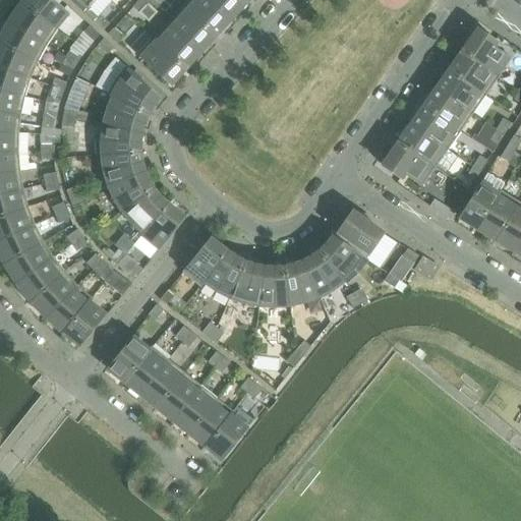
[(66,11),(53,0),(24,0),(20,6),(56,32),(58,30),(54,26),(66,11)]
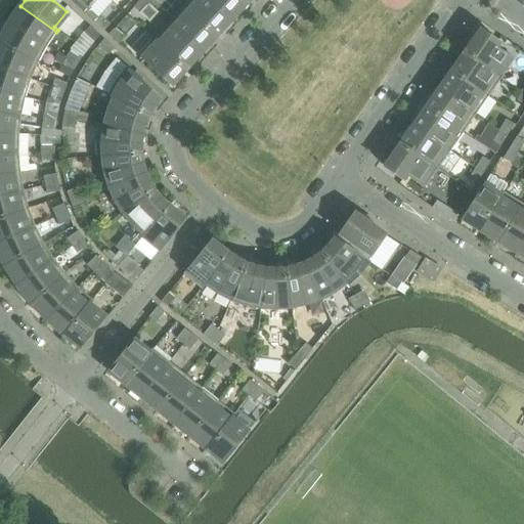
[(77,0),(89,10),(89,9),(98,17),(100,15),(112,2),(110,0),(77,0)]
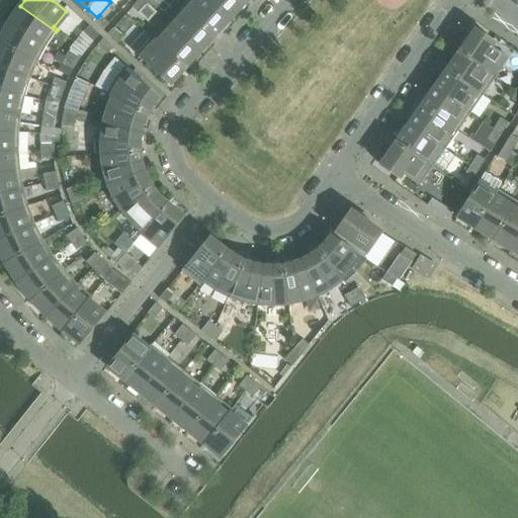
[(139,13),(148,4),(142,0),(139,0),(132,7),(139,13)]
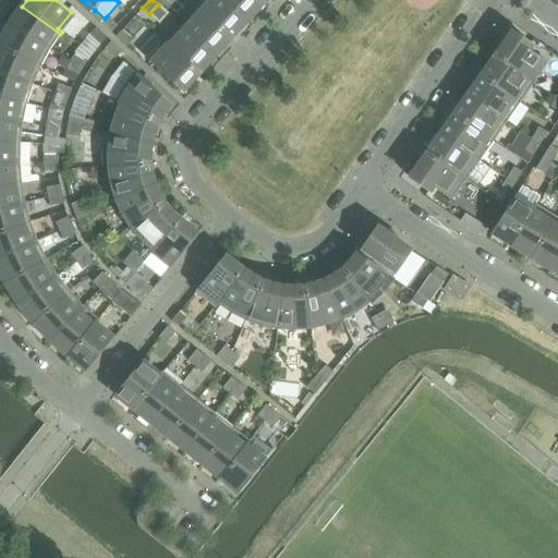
[(246,21),(223,0),(201,0),(195,5),(230,38),(246,21)]
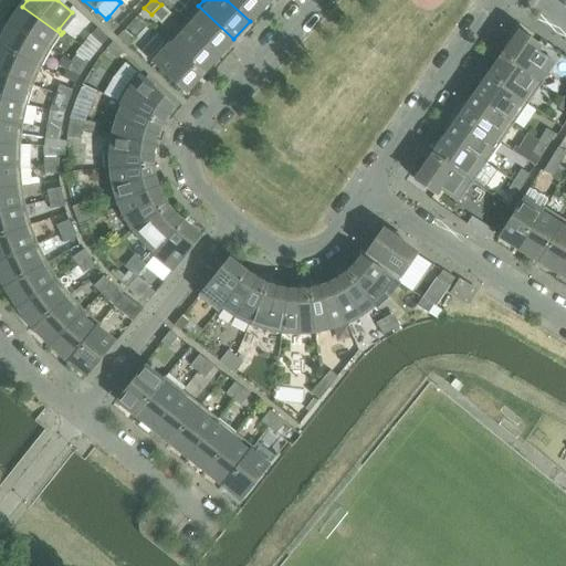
[(266,3),(262,0),(227,0),(250,21),(265,3),(266,3)]
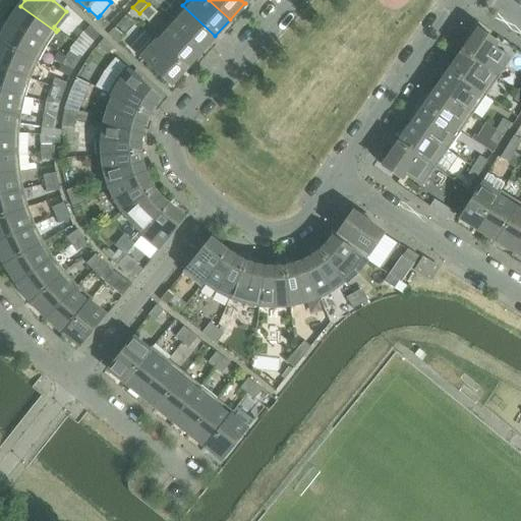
[(215,36),(182,5),(168,21),(200,52),(215,36)]
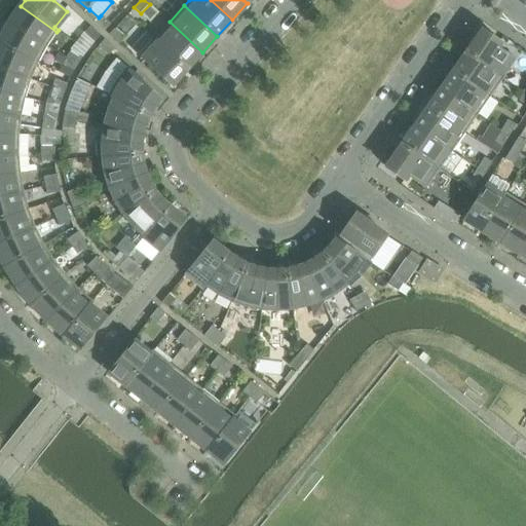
[(57,32),(21,6),(8,25),(46,48),(57,32)]
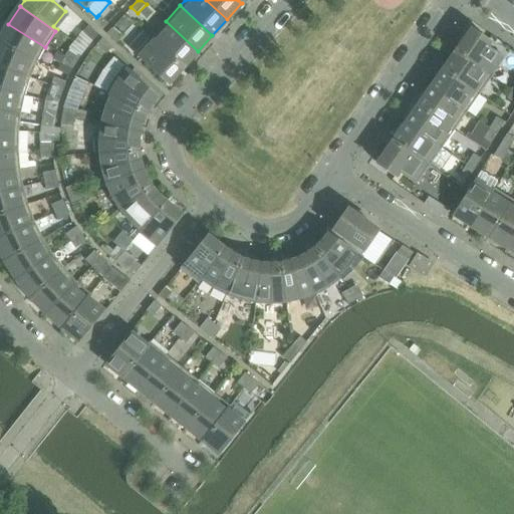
[(108,23),(98,15),(96,17),(92,21),(102,30),(108,23)]
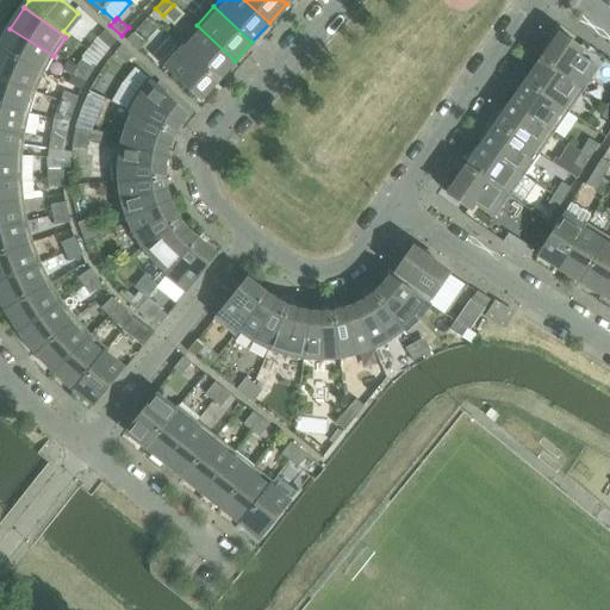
[(235,61),(197,25),(179,44),(217,79),(235,61)]
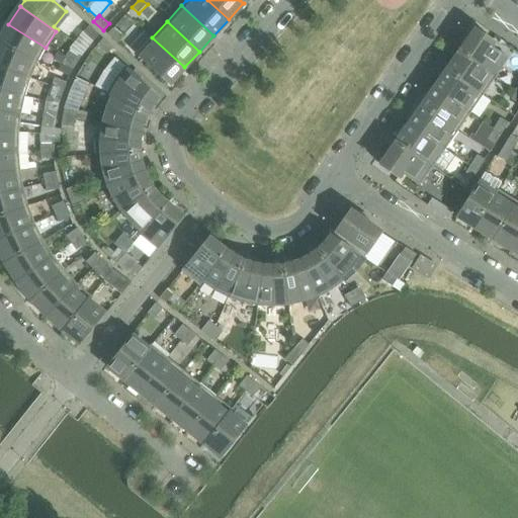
[(46,48),(8,24),(0,38),(0,47),(36,64),(46,48)]
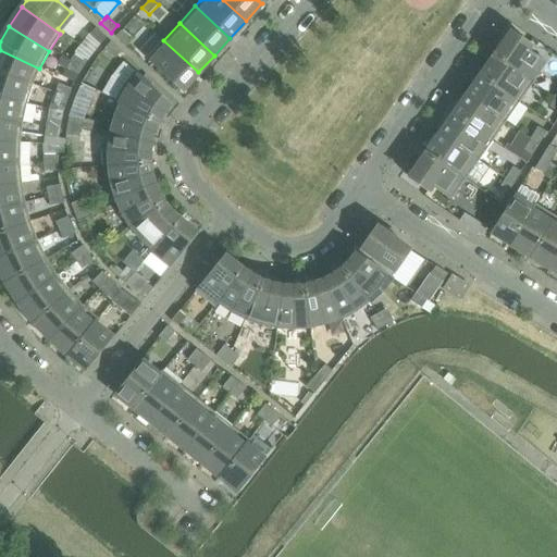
[(107,37),(96,28),(89,35),(100,45),(107,37)]
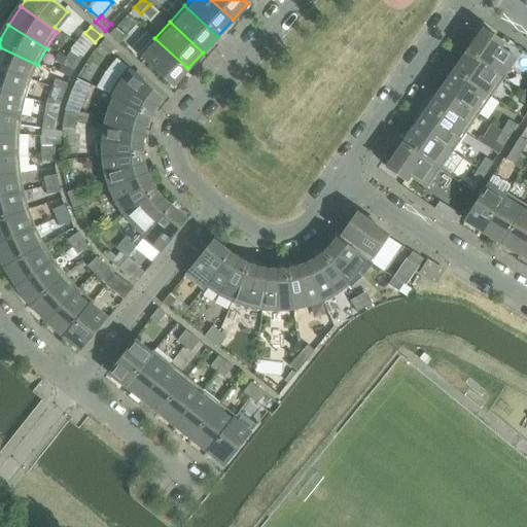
[(126,37),(115,28),(109,35),(119,44),(126,37)]
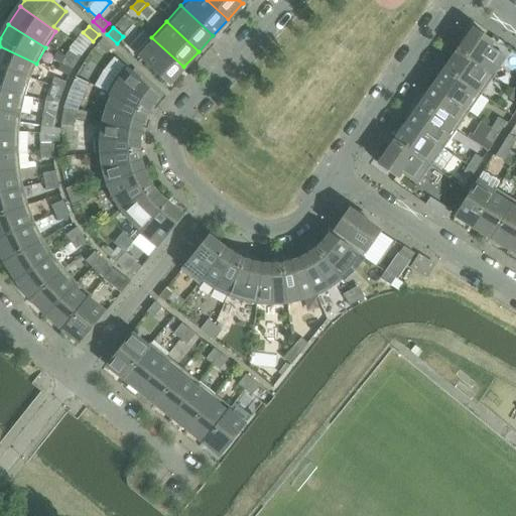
[(506,58),(488,45),(492,40),(474,28),(458,52),(494,77),(506,58)]
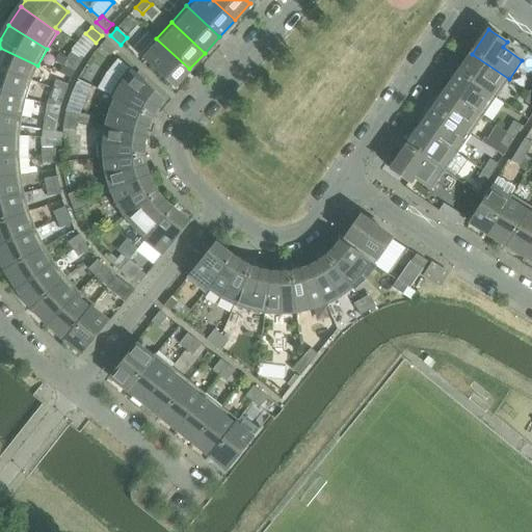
[(189,69),(156,38),(140,56),(174,86),(189,70),(189,69)]
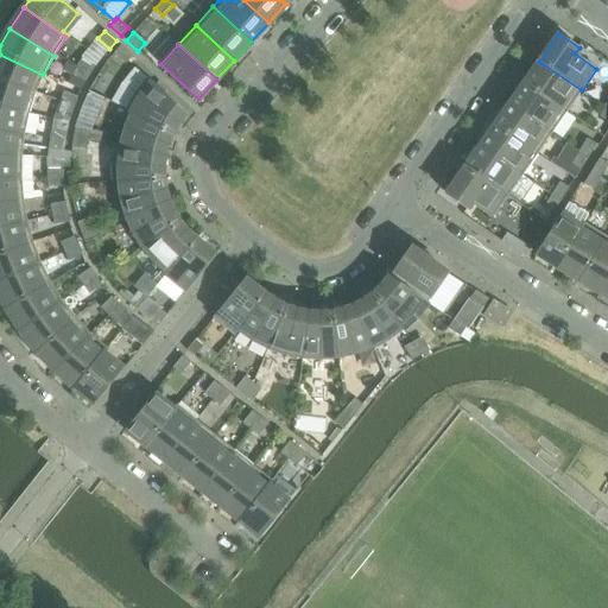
[(133,56),(121,45),(114,54),(126,64),(133,56)]
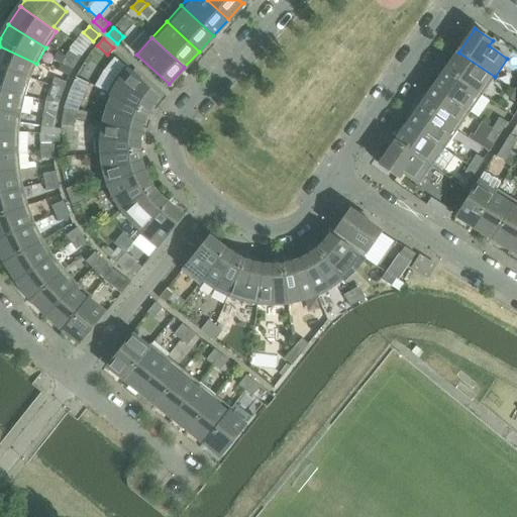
[(36,64),(0,46),(0,69),(29,80),(36,64)]
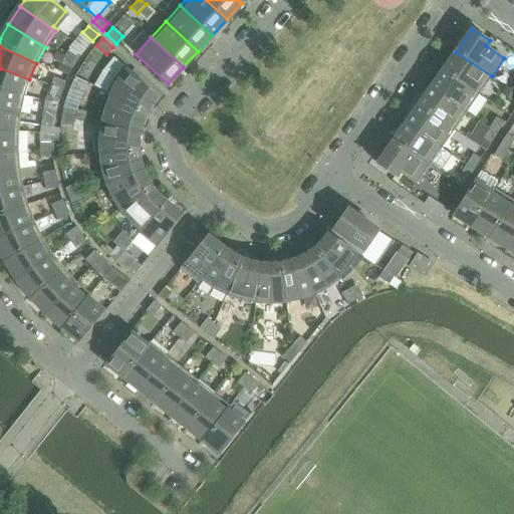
[(76,63),(80,55),(69,48),(65,56),(76,63)]
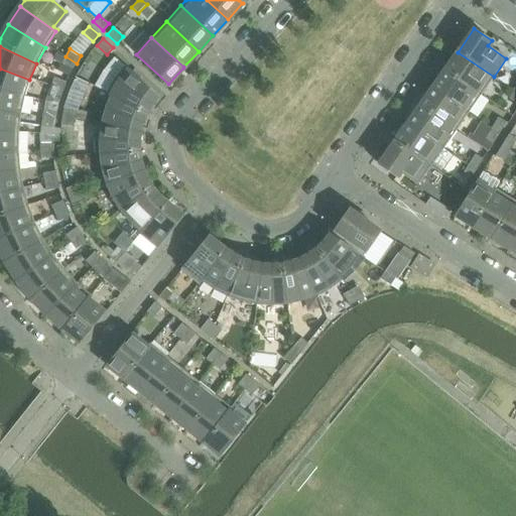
[(494,77),(458,52),(445,70),(481,95),(494,77)]
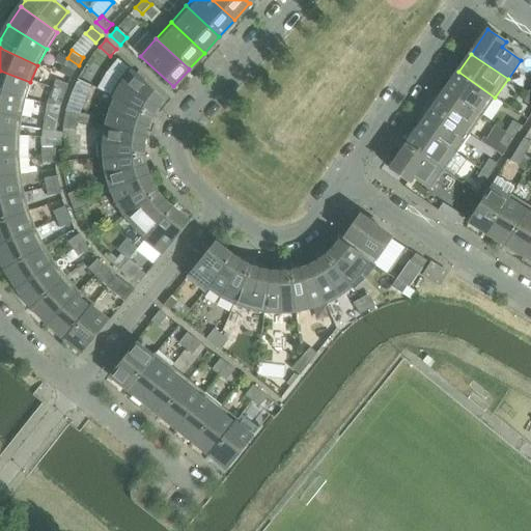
[(74,73),(79,65),(67,58),(62,65),(74,73)]
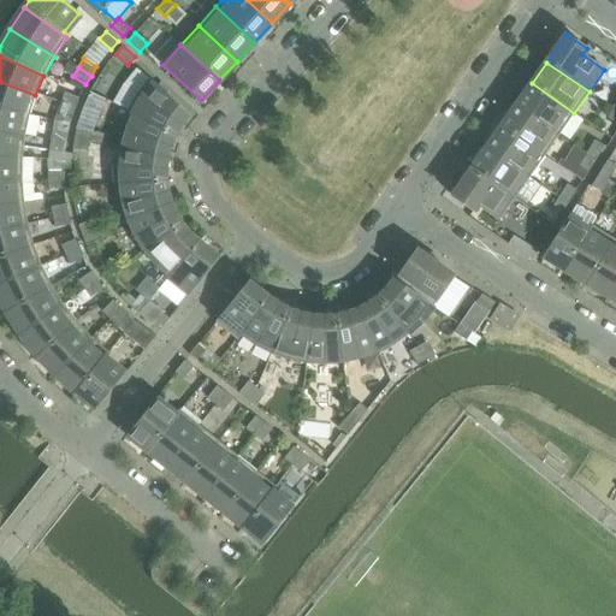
[(188,114),(149,78),(136,69),(124,84),(137,94),(128,111),(132,113),(175,135),(181,124),(188,114)]
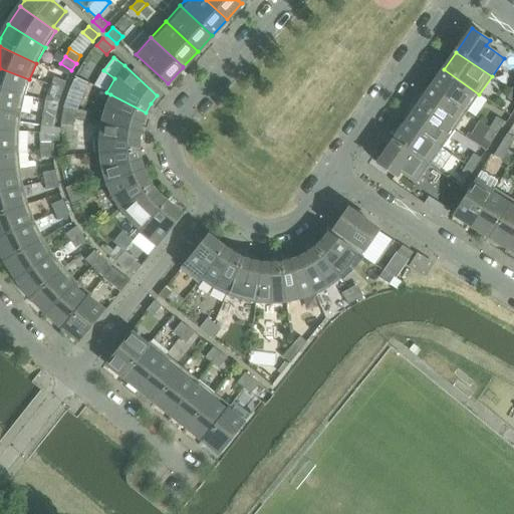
[(0,90),(24,96),(29,79),(0,68),(0,90)]
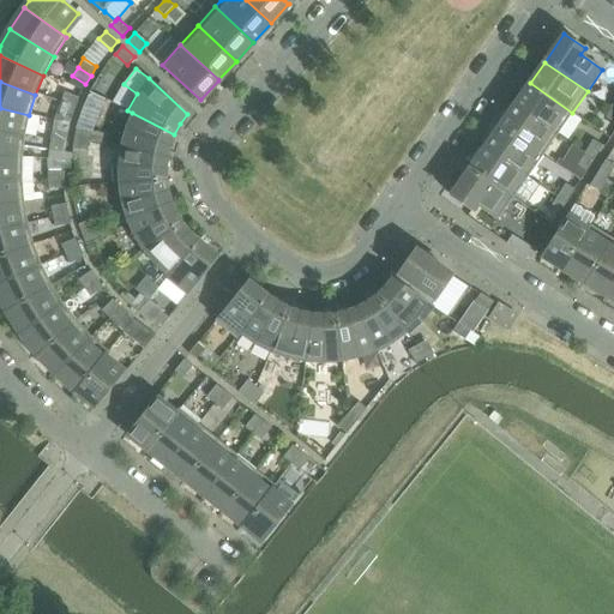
[(572,113),(530,83),(515,104),(558,134),(572,113)]
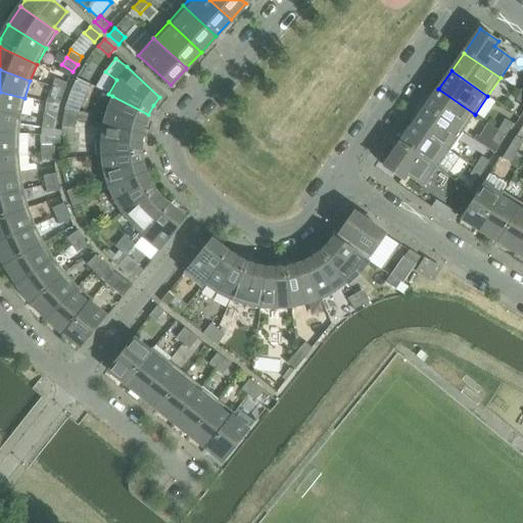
[(64,92),(67,83),(54,79),(51,87),(64,92)]
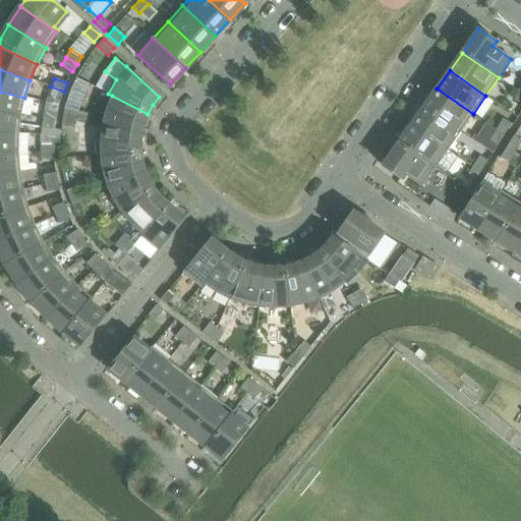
[(61,100),(64,92),(51,87),(48,95),(61,100)]
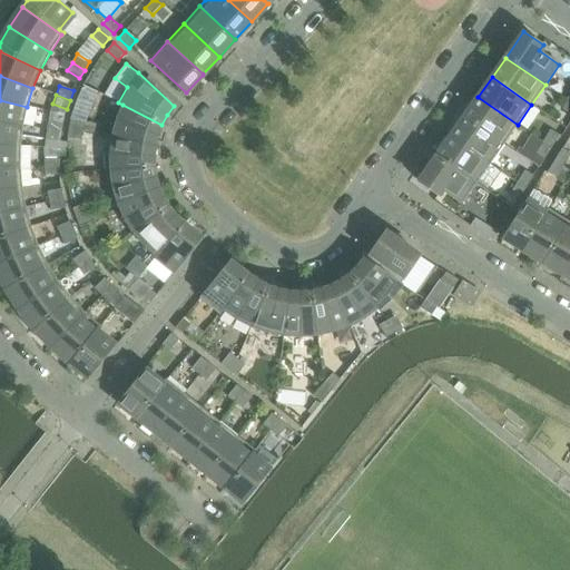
[(518,125),(478,97),(464,117),(504,144),(518,125)]
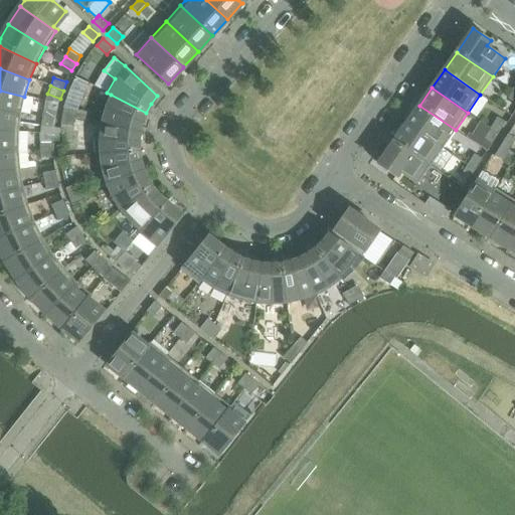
[(0,112),(20,116),(24,97),(0,91),(0,112)]
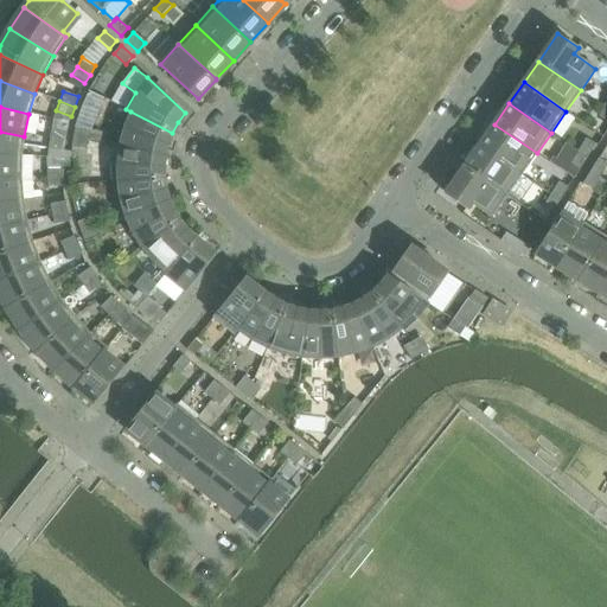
[(164,154),(166,145),(172,133),(131,112),(125,126),(120,141),(119,146),(164,154)]
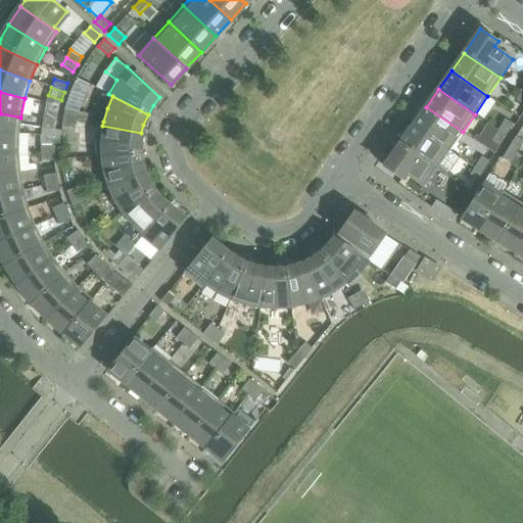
[(463,132),(426,107),(414,125),(449,150),(463,132)]
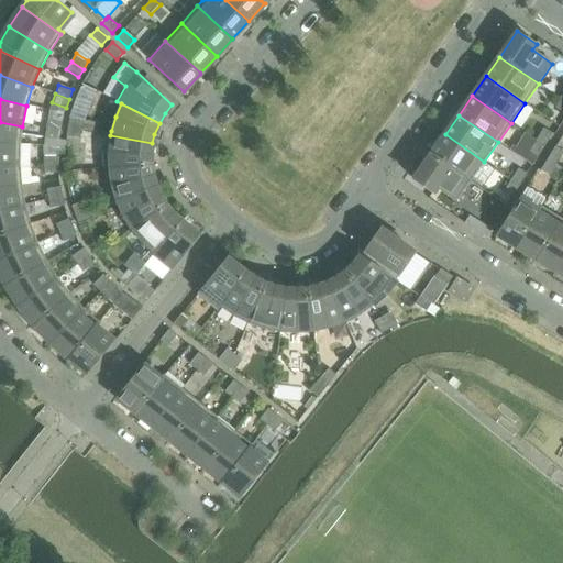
[(83,130),(85,120),(70,117),(68,127),(83,130)]
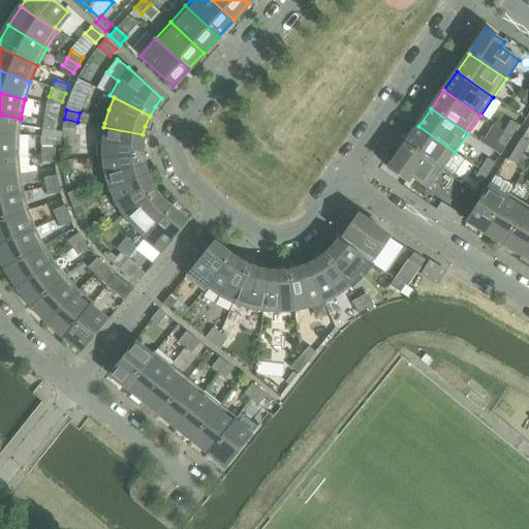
[(57,123),(58,114),(45,112),(43,121),(57,123)]
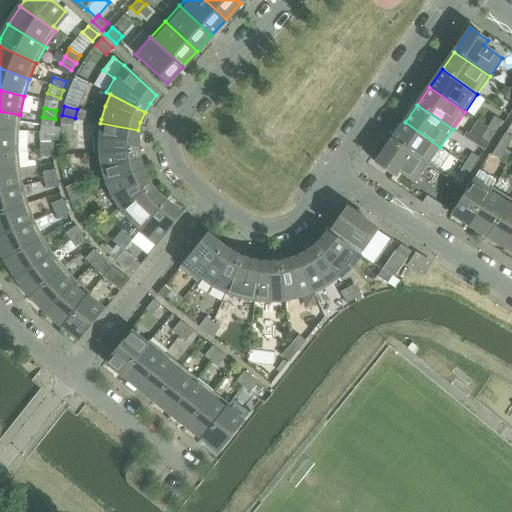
[(0,130),(19,131),(20,115),(0,111),(0,130)]
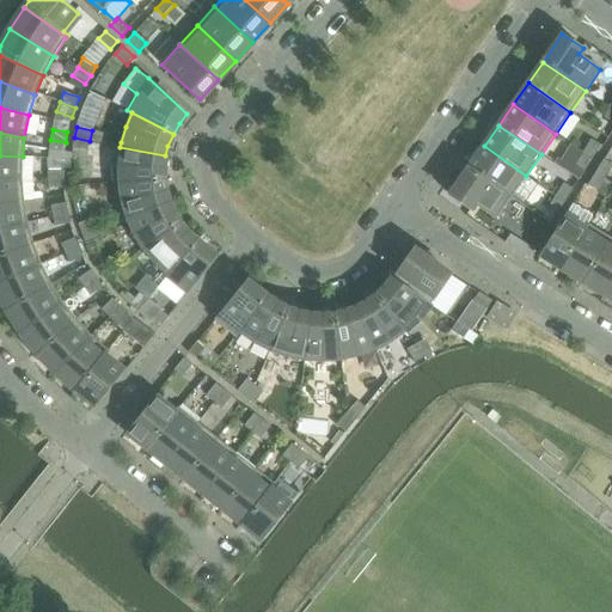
[(87,151),(90,141),(74,138),(72,147),(87,151)]
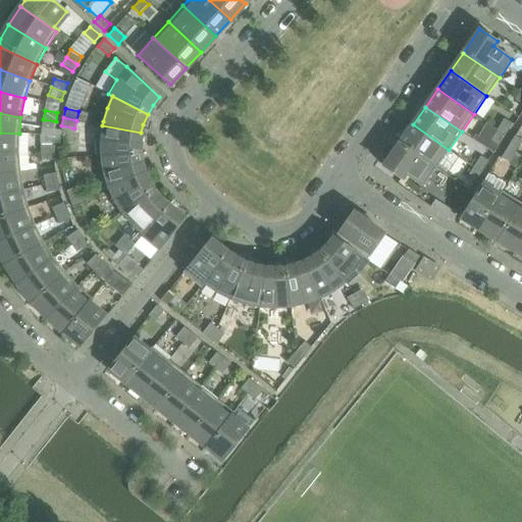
[(55,129),(56,121),(43,119),(42,127),(55,129)]
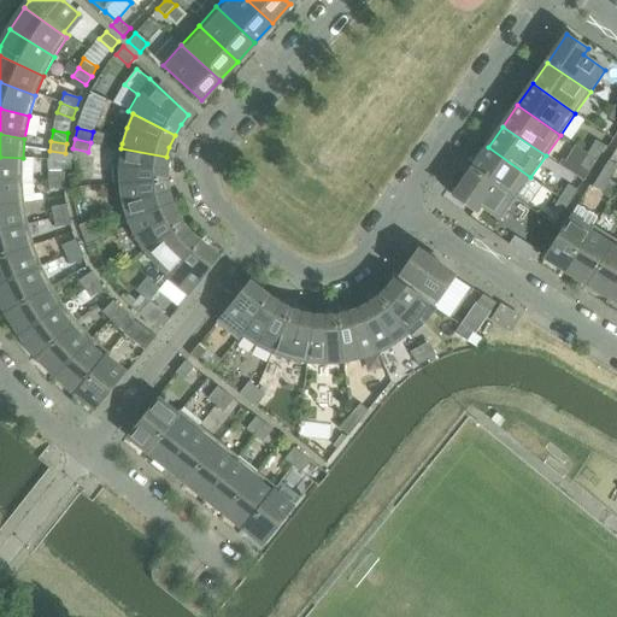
[(597,160),(605,146),(597,141),(588,154),(597,160)]
